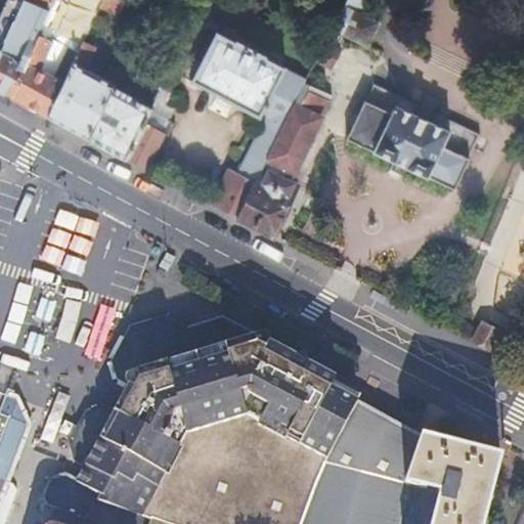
[(0,0),(0,92),(10,98),(54,0),(9,0),(0,22),(0,0)]
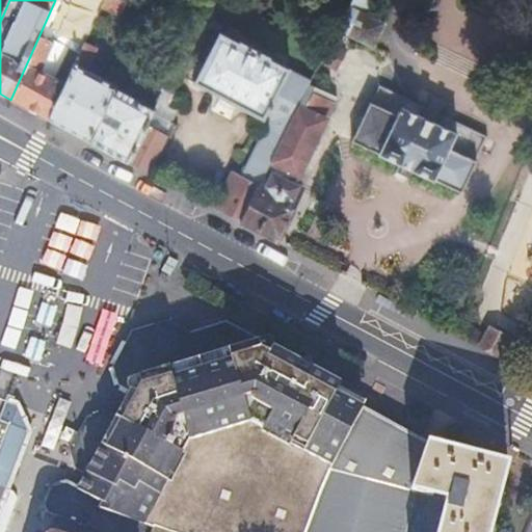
[(29,109),(49,121),(64,84),(54,79),(67,51),(54,45),(71,4),(60,0),(55,0),(11,100),(26,107),(29,109)]
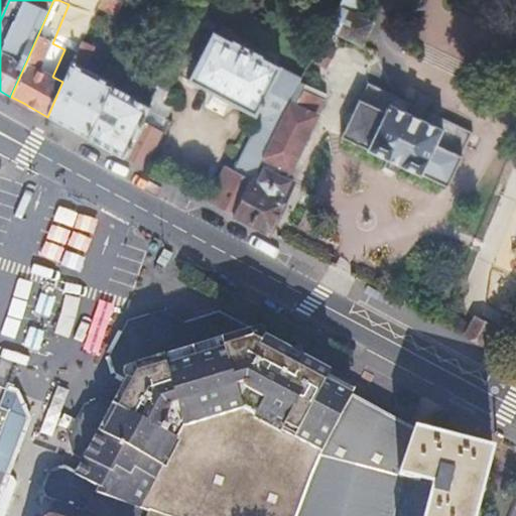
[(100,0),(97,9),(114,16),(121,0),(100,0)]
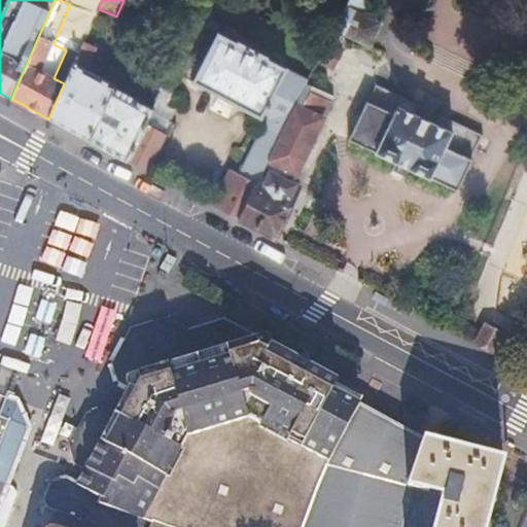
[(347,0),(335,26),(370,43),(380,21),(366,13),(373,0),(347,0)]
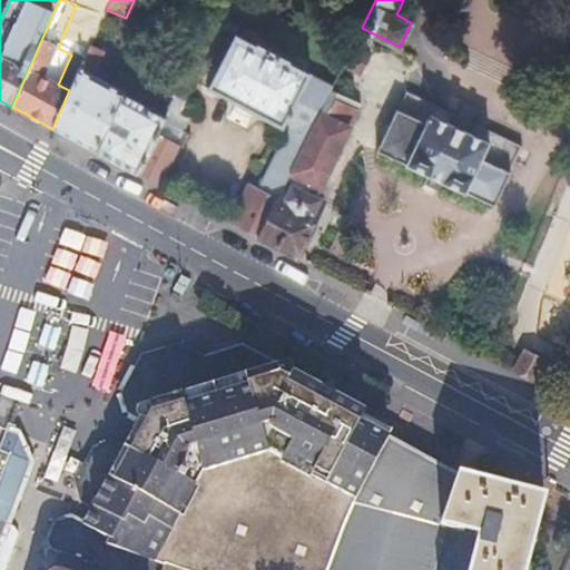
[(231,224),(259,238),(318,115),(332,89),(311,79),(312,77),(288,65),(290,61),(257,45),(255,48),(234,38),(208,91),(287,130),(259,190),(249,185),(231,224)]
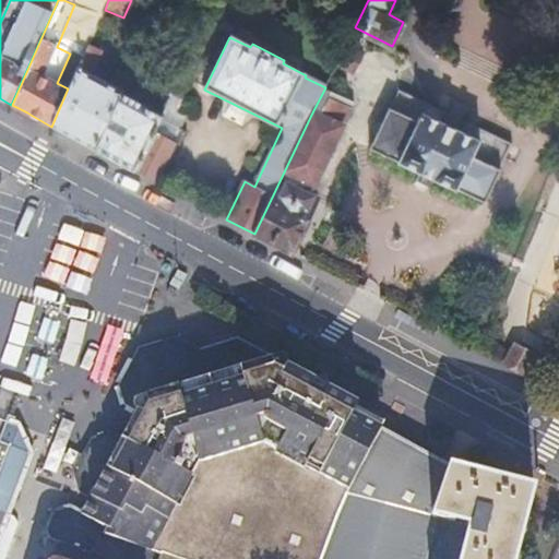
[(359,47),(348,42),(339,60),(351,66),(359,47)]
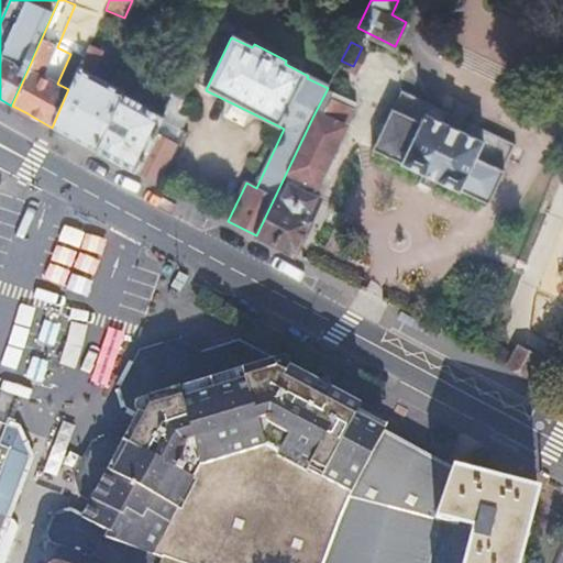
[(89,45),(68,89),(52,128),(66,134),(91,148),(117,94),(119,88),(91,76),(101,52),(89,45)]
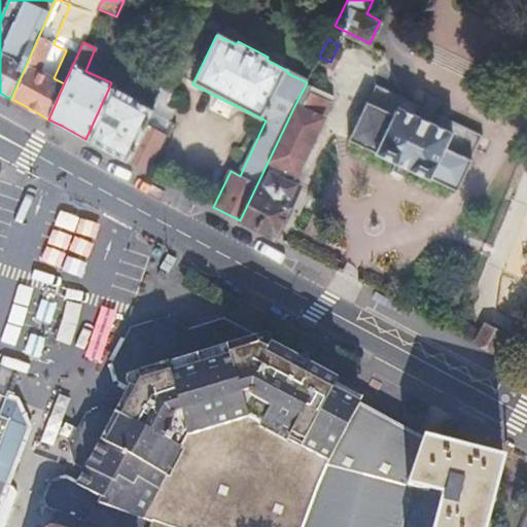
[(483,135),(376,84),(349,141),(395,163),(392,171),(405,176),(409,168),(457,191),(483,135)]
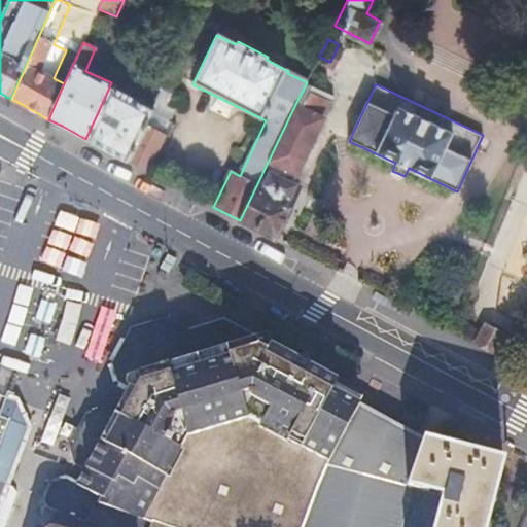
[(109,88),(85,139),(108,150),(128,162),(143,127),(150,113),(151,111),(109,88)]
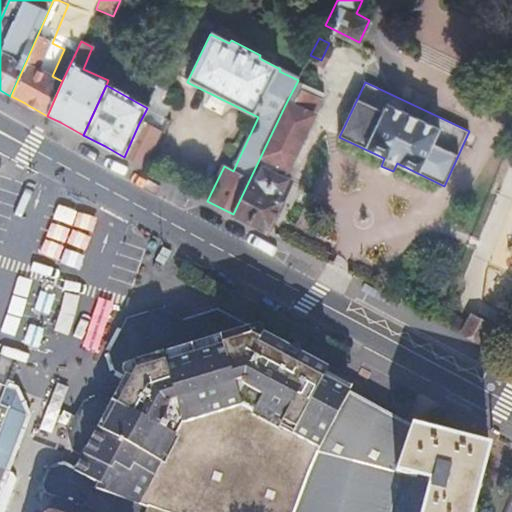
[(286,103),(233,214),(266,232),(291,182),(284,178),(322,99),(302,88),(293,106),(286,103)]
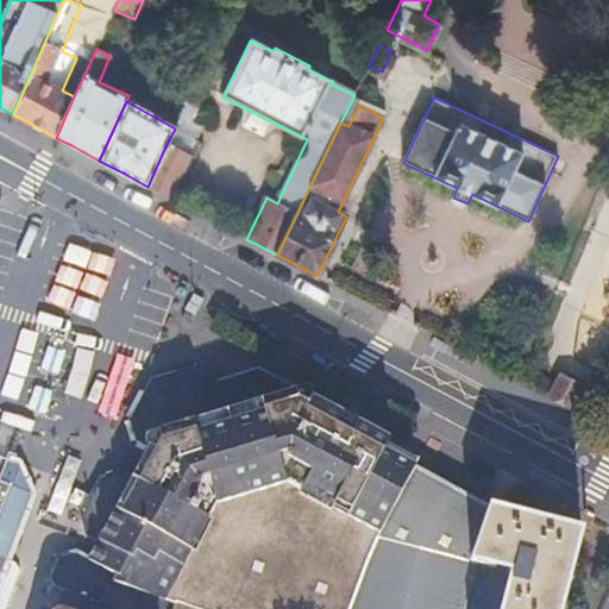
[(174,131),(165,146),(187,156),(187,157),(194,161),(201,145),(174,131)]
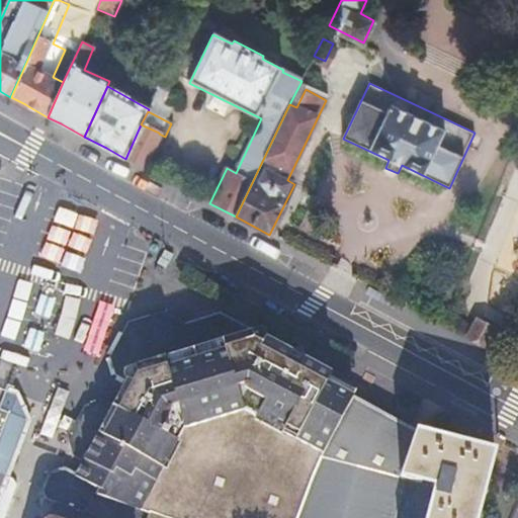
[(141,124),(125,159),(143,168),(159,133),(141,124)]
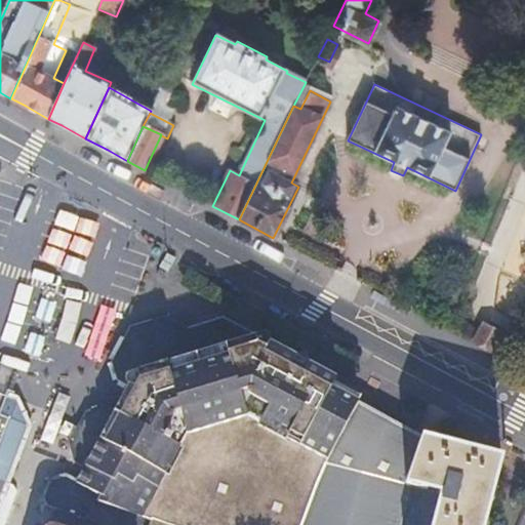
[(331,450),(358,402),(338,391),(331,387),(335,379),(305,363),(299,360),(269,344),(264,351),(256,347),(256,337),(231,323),(219,318),(203,322),(186,328),(174,322),(165,317),(148,321),(131,325),(113,362),(118,380),(131,387),(125,399),(118,410),(105,404),(95,406),(86,409),(74,432),(70,440),(72,449),(74,459),(89,469),(84,476),(80,483),(66,475),(58,478),(49,480),(42,496),(45,502),(51,507),(84,518),(104,524),(150,524),(152,518),(171,524),(303,524),(315,494),(331,450)]
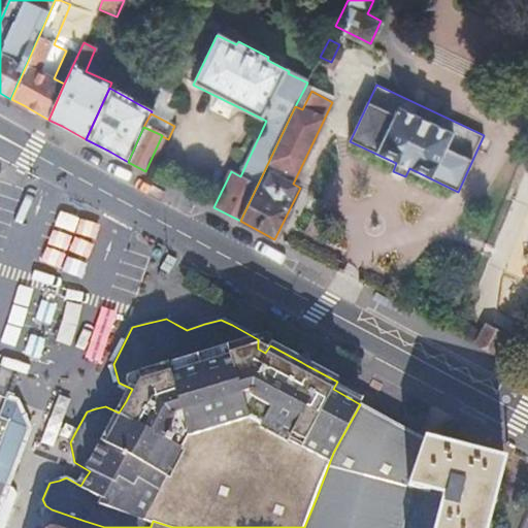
[(486,329),(476,348),(509,365),(518,351),(502,342),(504,339),(486,329)]
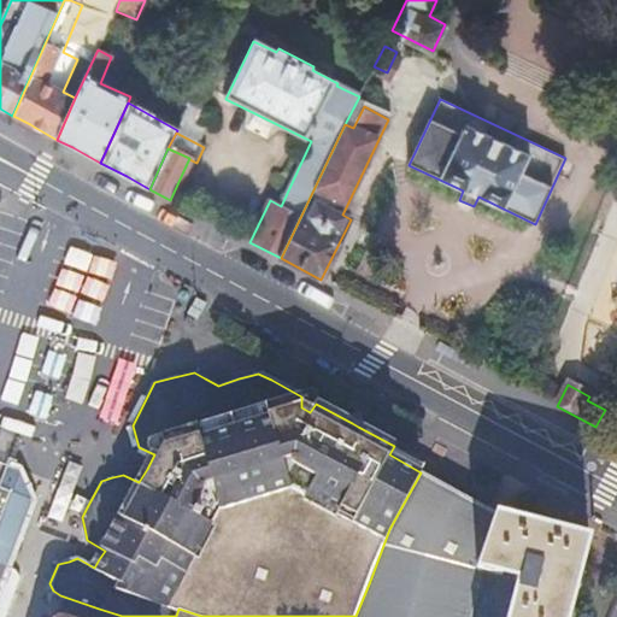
[(0,597),(36,500),(31,485),(28,470),(13,465),(0,459),(0,597)]
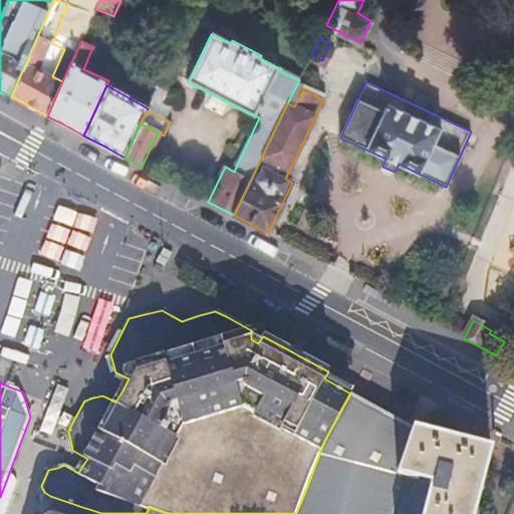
[(350,394),(324,441),(308,484),(332,493),(344,461),(348,450),(390,467),(403,463),(414,427),(350,394)]
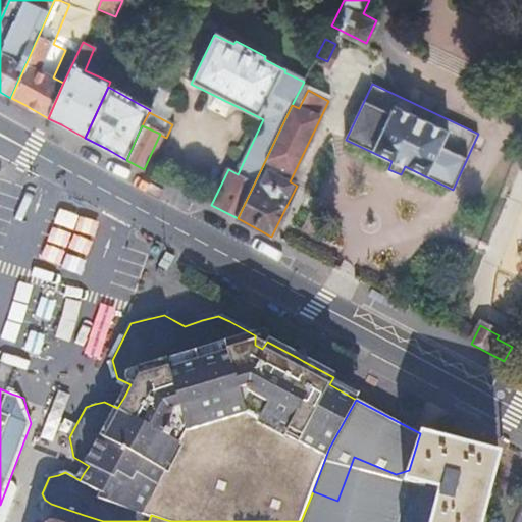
[(354,457),(350,468),(337,501),(313,491),(301,521),(481,521),(500,455),(436,437),(420,433),(409,470),(396,474),(354,457)]
